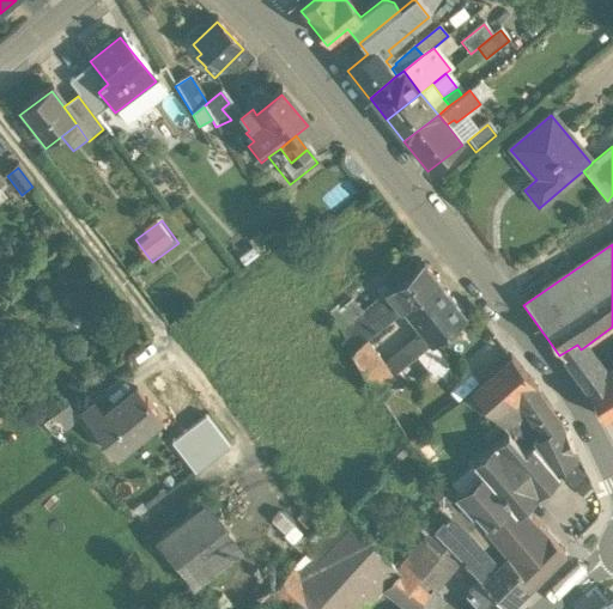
[(410,279),(405,273),(395,281),(400,287),(386,298),(389,303),(365,323),(363,324),(372,336),(402,314),(436,286),(423,269),(410,279)]
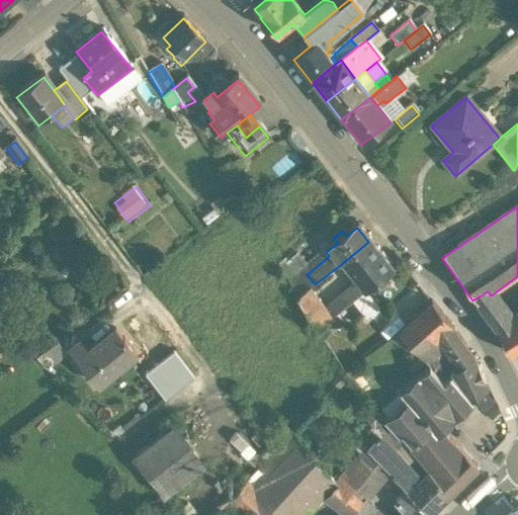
[(368,242),(340,265),(356,285),(324,312),(331,322),(336,318),(352,305),(365,294),(393,272),(368,242)]
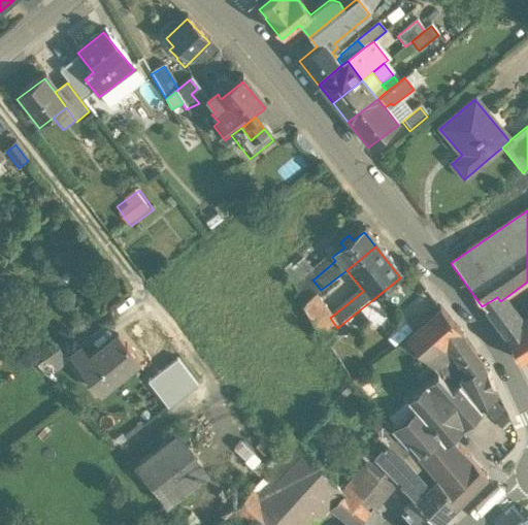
[(315,279),(301,262),(285,276),(302,306),(314,296),(321,290),(312,280),(315,279)]
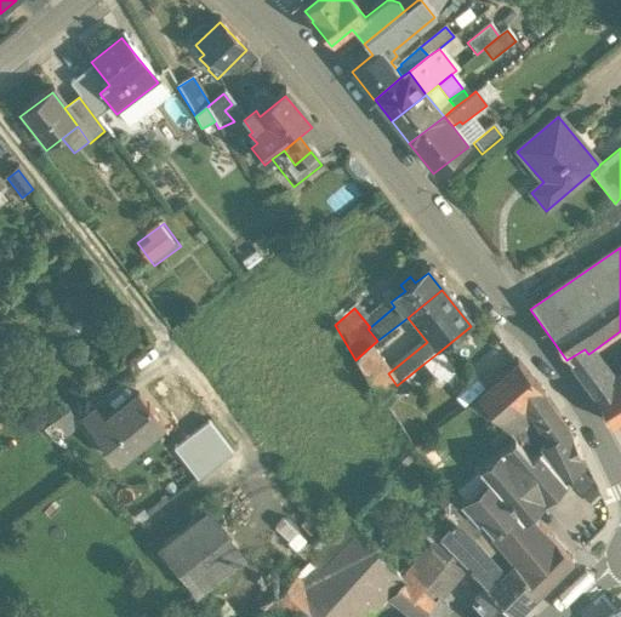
[(118,330),(107,338),(113,346),(124,338),(118,330)]
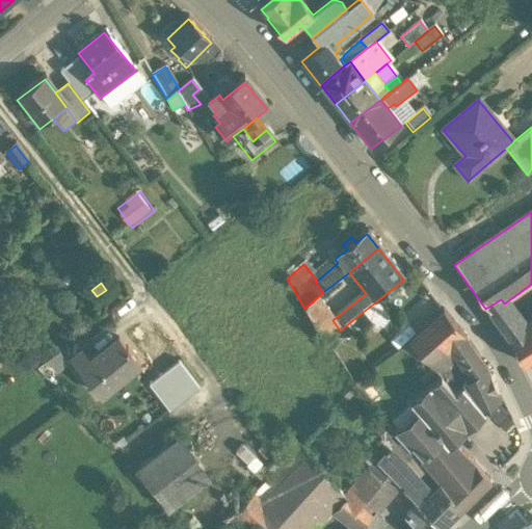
[(327,313),(316,298),(304,309),(324,343),(328,340),(340,331),(333,320),(327,313)]
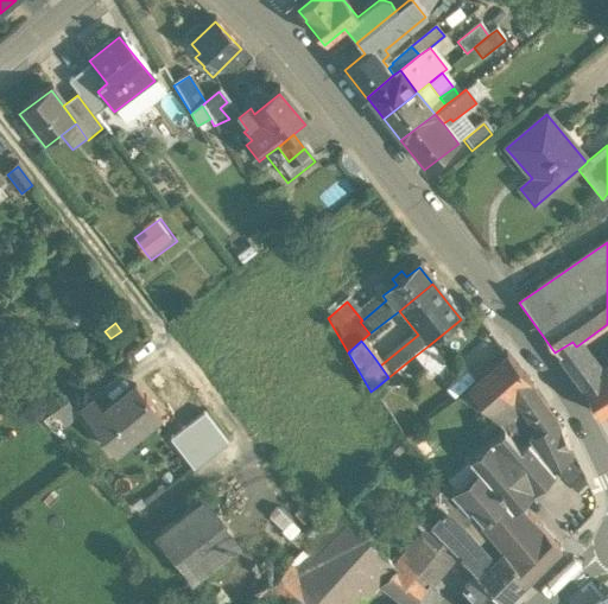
[(572,342),(555,353),(571,375),(588,362),(581,353),(580,351),(576,347),(572,342)]
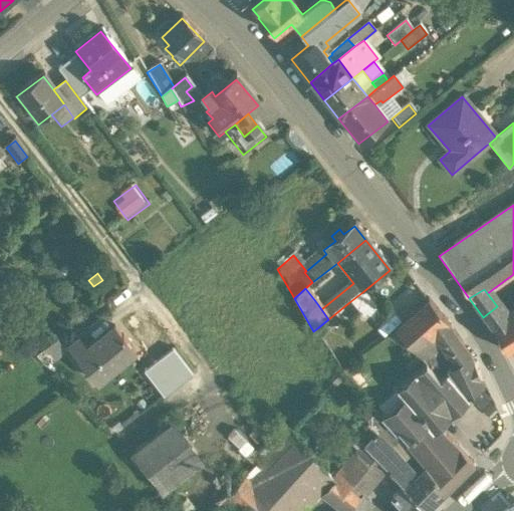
[(369,301),(362,292),(349,302),(356,311),(369,301)]
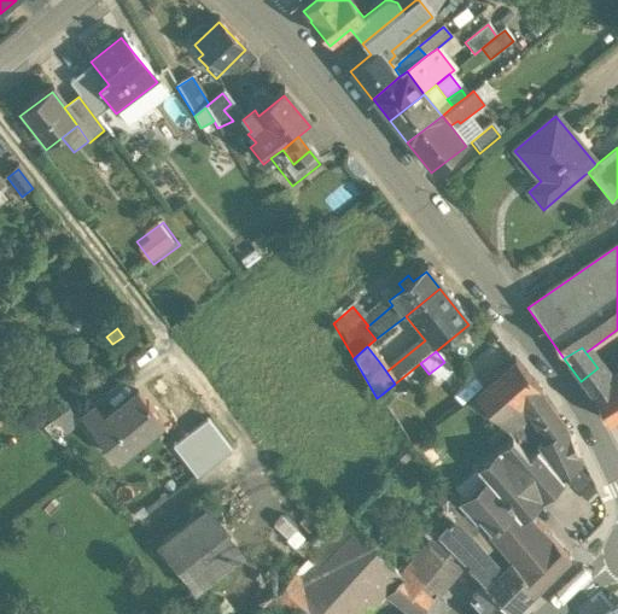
[(555,416),(537,391),(516,364),(499,379),(522,408),(530,417),(540,428),(555,416)]
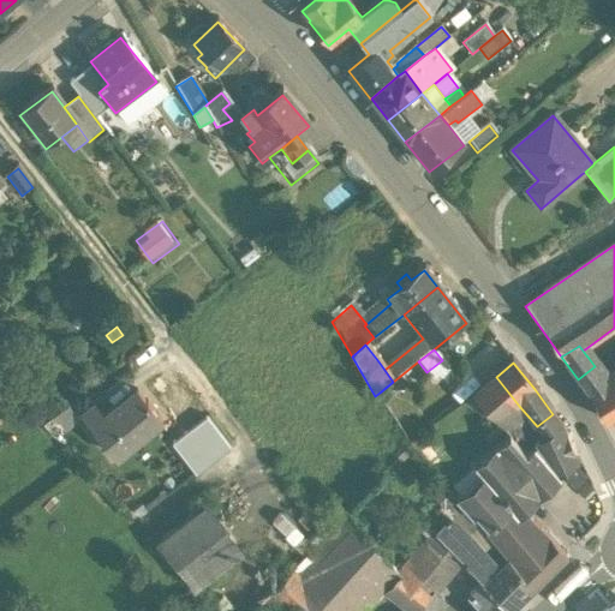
[(595,366),(578,379),(590,396),(608,384),(595,366)]
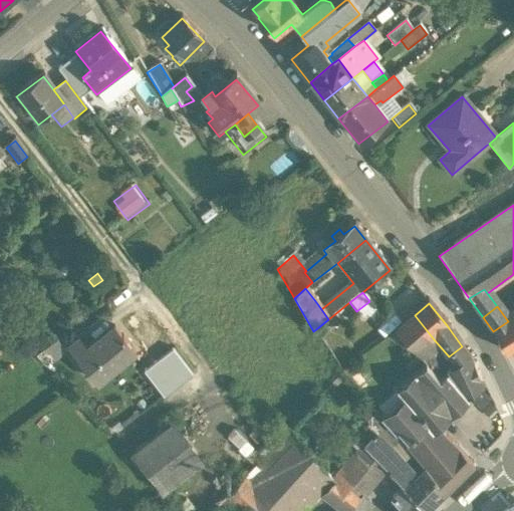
[(340,325),(333,315),(328,319),(317,328),(324,338),(340,325)]
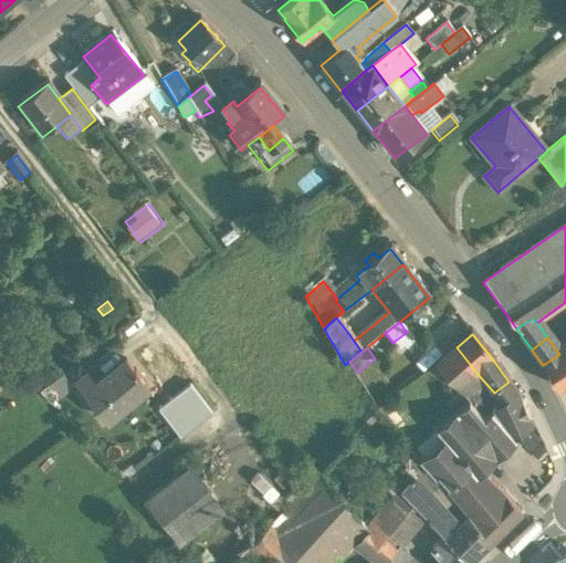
[(478,374),(457,347),(436,366),(457,389),(469,403),(484,419),(493,413),(492,412),(493,409),(492,406),(480,393),(478,395),(467,382),(478,374)]
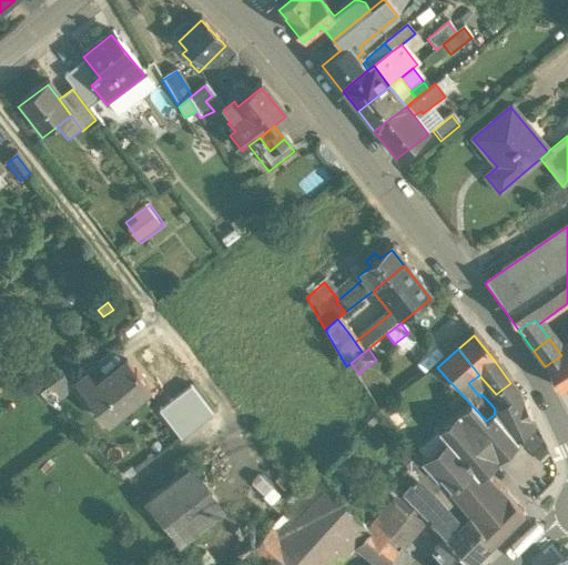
[(567,350),(561,355),(545,366),(558,394),(567,386),(567,350)]
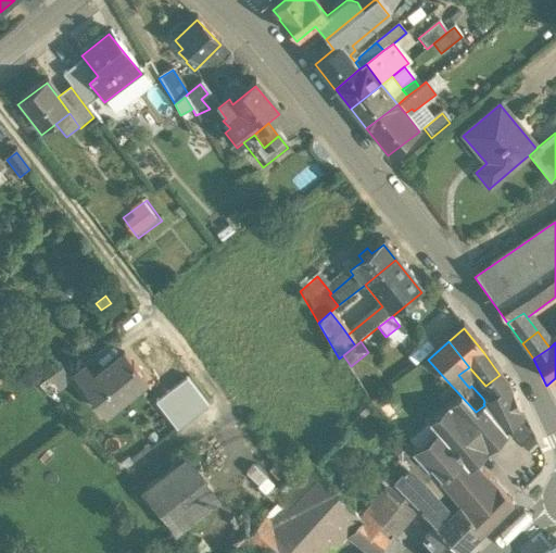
[(125,356),(93,379),(86,369),(75,378),(104,415),(146,381),(134,365),(133,366),(125,356)]
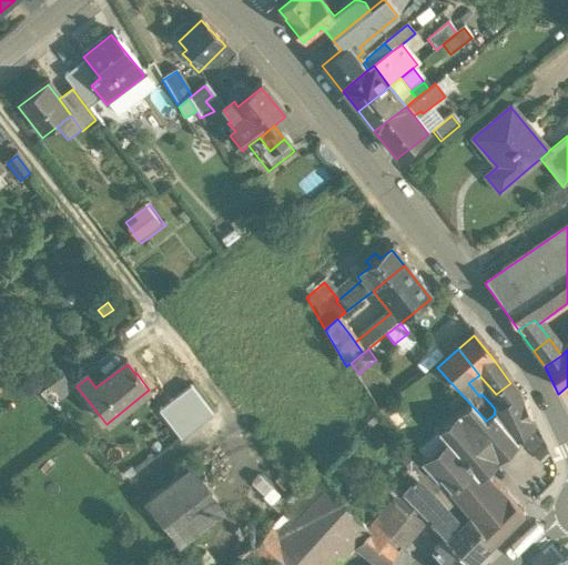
[(62,377),(39,396),(49,407),(72,391),(62,377)]
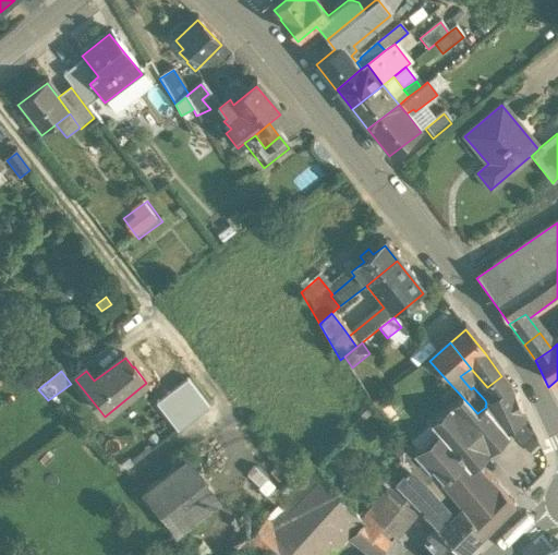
[(501,376),(487,387),(496,398),(510,388),(501,376)]
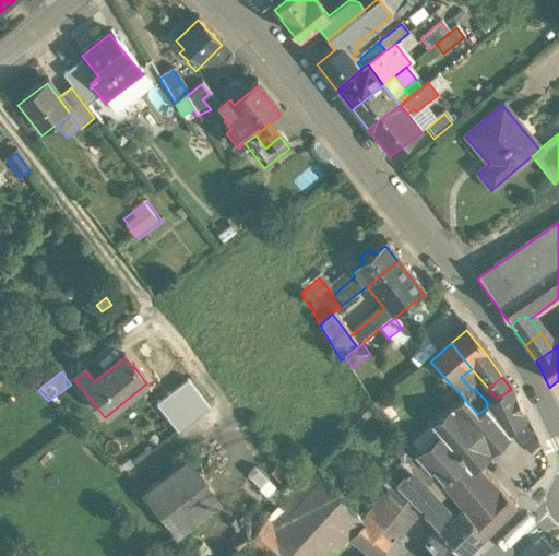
[(178,435),(209,411),(187,381),(155,405),(178,435)]
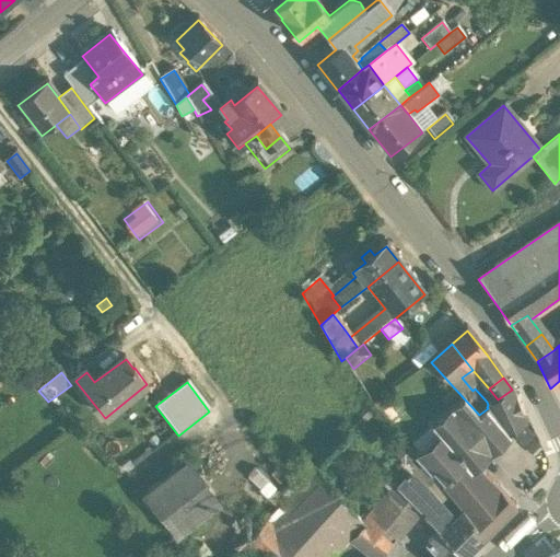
[(488,405),(487,407),(494,417),(509,434),(527,424),(512,390),(498,399),(488,405)]
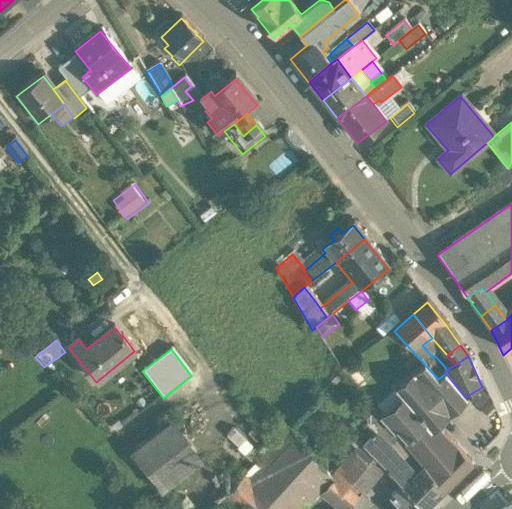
[(438,379),(424,364),(394,390),(403,399),(404,399),(422,420),(425,417),(423,416),(448,394),(444,388),(452,381),(446,373),(438,379)]
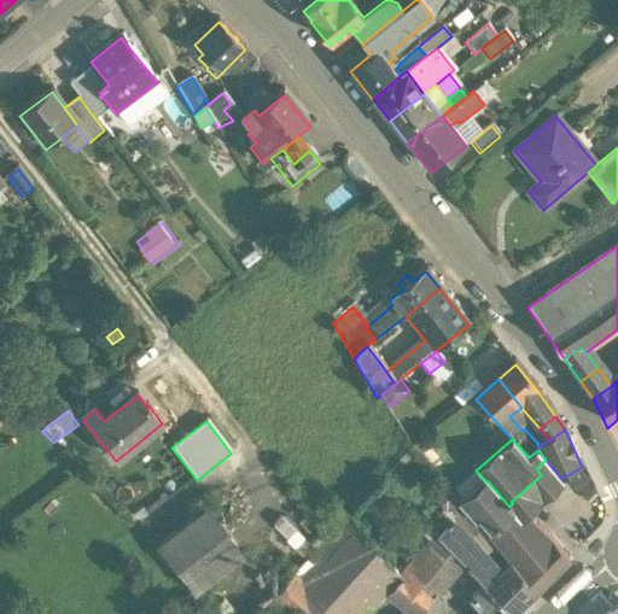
[(546,460),(536,468),(541,475),(511,502),(513,503),(509,507),(516,513),(518,510),(525,518),(565,483),(561,479),(546,460)]
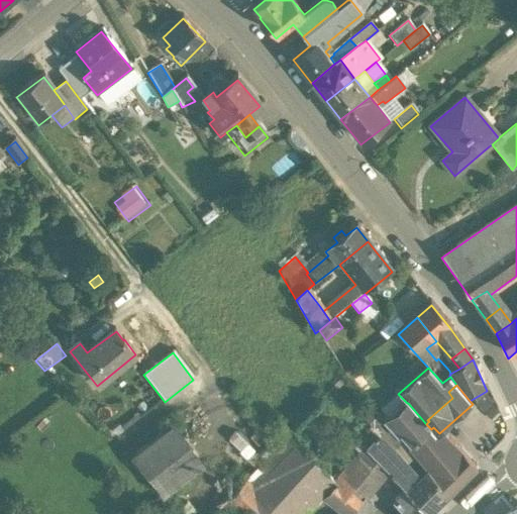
[(426,424),(408,403),(407,403),(385,425),(389,430),(398,439),(400,438),(405,444),(411,450),(431,429),(426,424)]
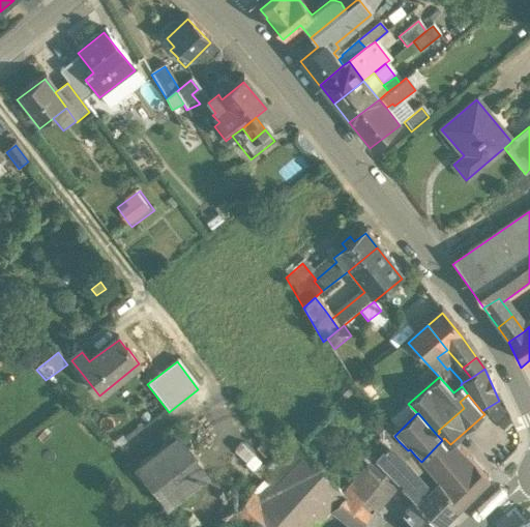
[(263,475),(273,465),(264,456),(270,449),(256,435),(239,450),(263,475)]
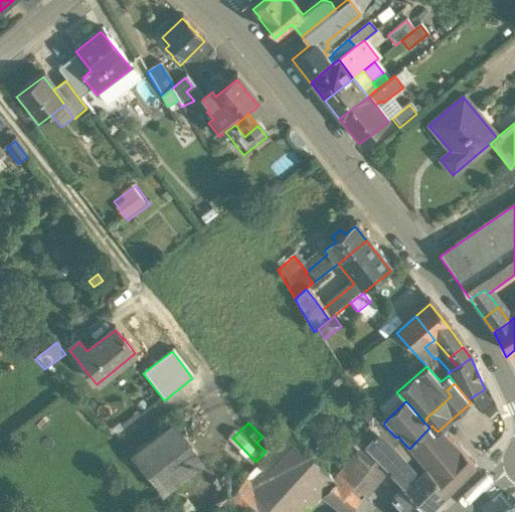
[(202,463),(172,424),(131,456),(161,495),(202,463)]
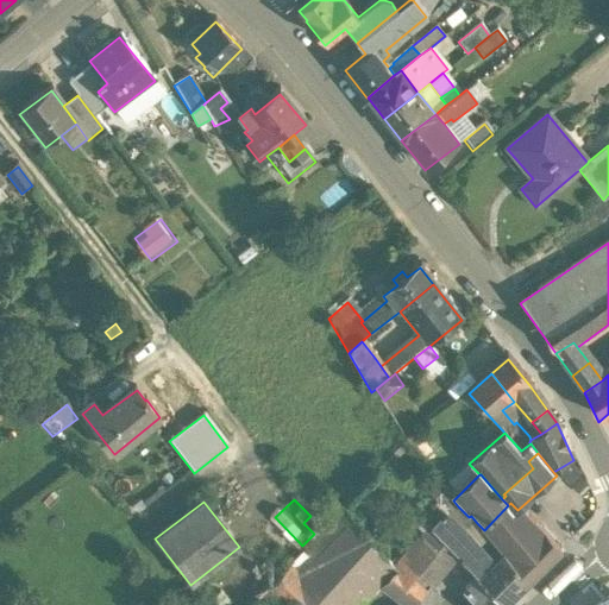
[(518,510),(510,503),(508,505),(484,530),(503,554),(501,555),(503,556),(529,585),(560,554),(518,510)]
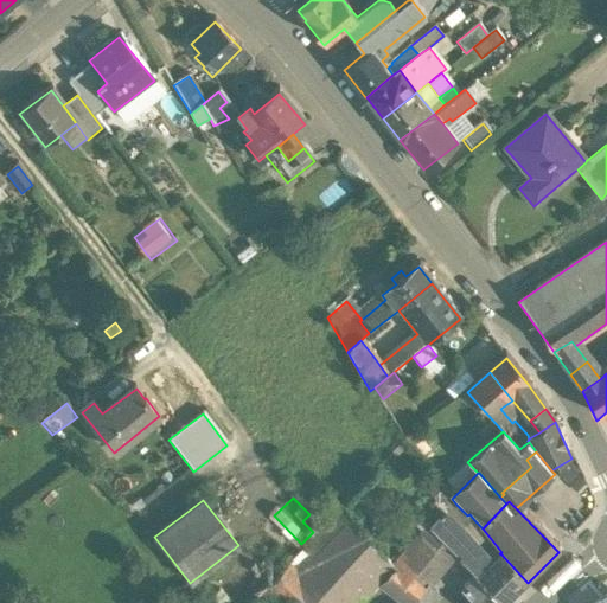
[(467,515),(457,505),(443,518),(460,534),(475,521),(470,514),(467,515)]
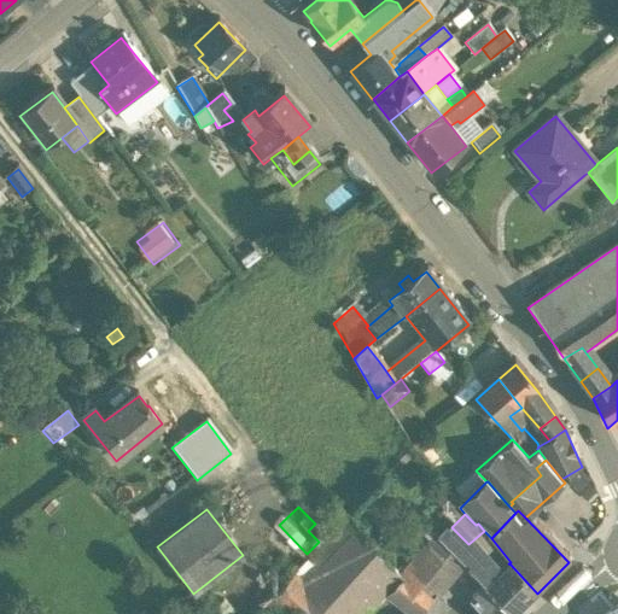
[(347,518),(273,600),(289,613),(373,613),(388,597),(402,579),(347,518)]
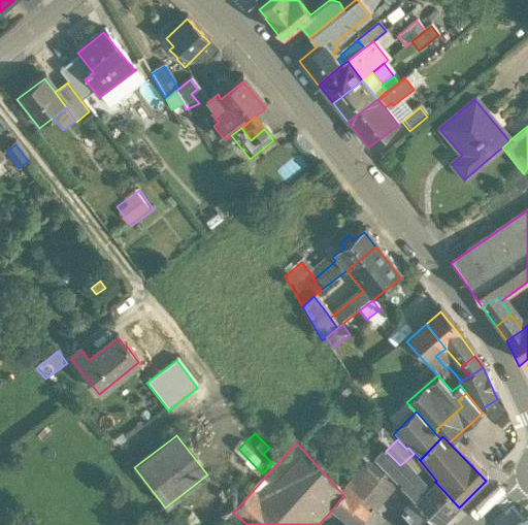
[(400,465),(386,451),(378,458),(376,457),(373,460),(385,472),(396,484),(415,503),(424,513),(435,524),(441,524),(459,507),(436,483),(426,493),(400,465)]
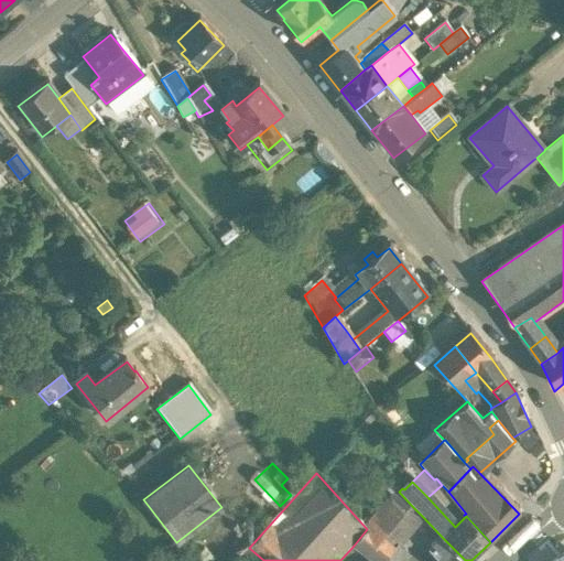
[(399,492),(389,502),(390,502),(391,502),(404,514),(411,505),(399,492)]
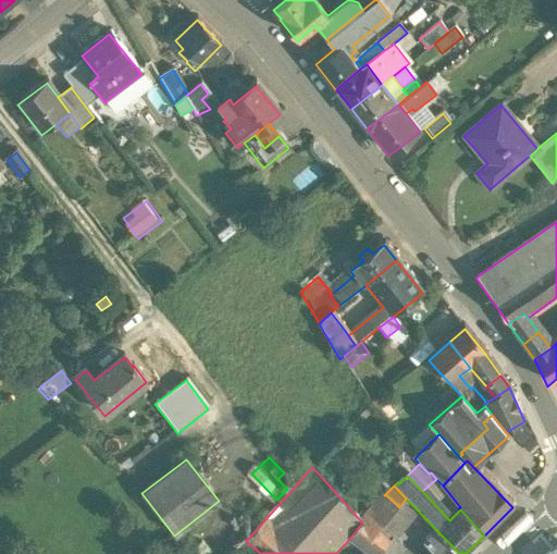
[(385,495),(362,521),(362,522),(349,539),(367,553),(381,553),(388,543),(376,533),(399,507),(386,495),(385,495)]
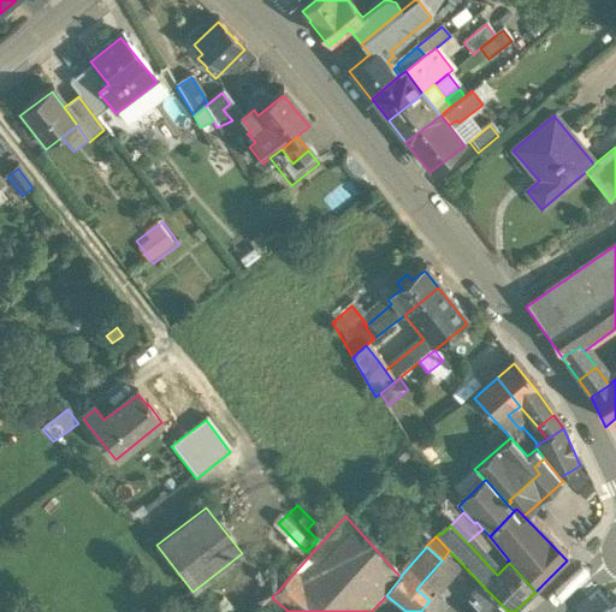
[(442,560),(416,589),(430,600),(462,564),(449,551),(442,560)]
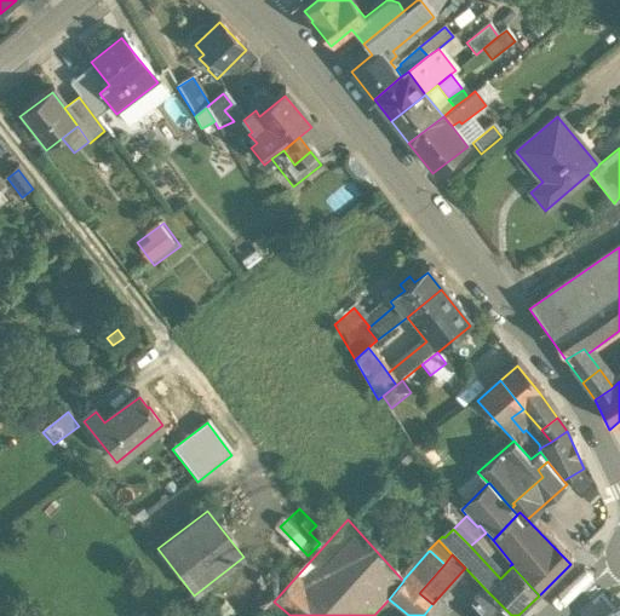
[(498,602),(487,591),(475,605),(484,615),(511,615),(498,602)]
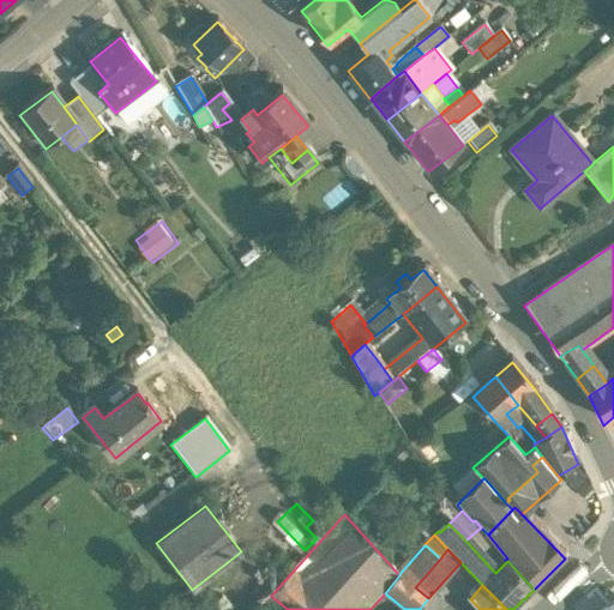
[(441,609),(428,598),(420,609),(441,609)]
